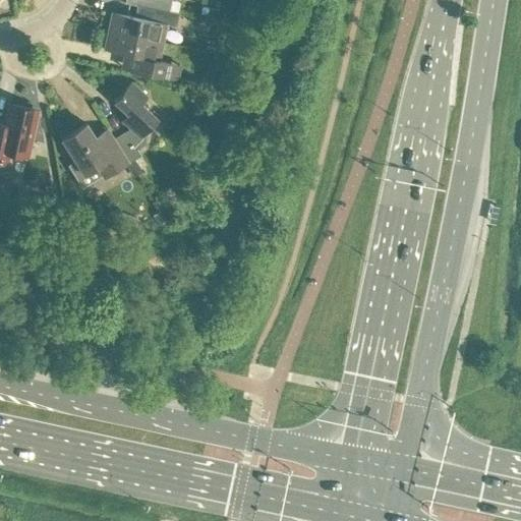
[(127,0),(127,2),(139,5),(169,11),(178,13),(178,12),(168,9),(170,0),(127,0)]
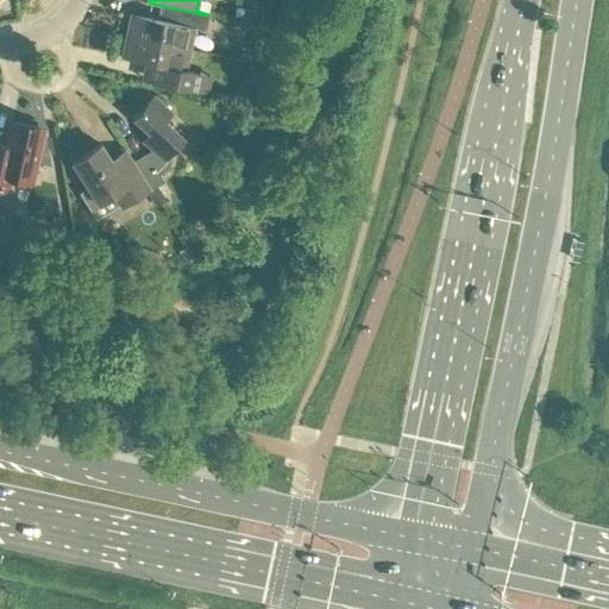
[(198,13),(163,6),(161,19),(129,12),(124,35),(190,49),(198,13)]
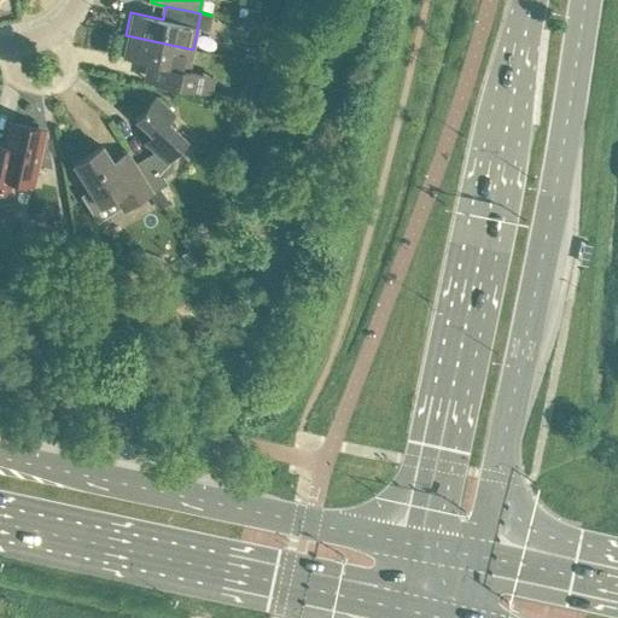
[(256,22),(258,10),(239,7),(237,18),(256,22)]
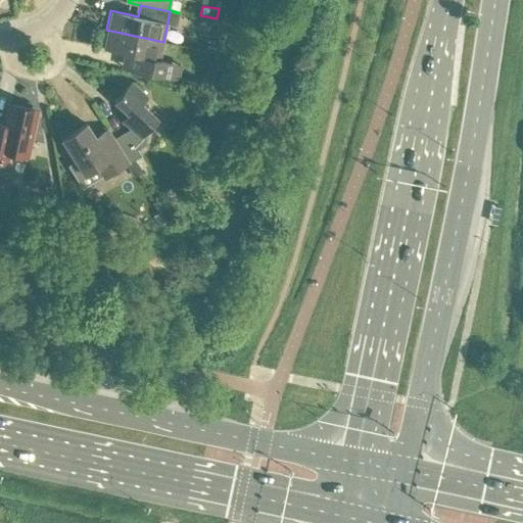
[(163,42),(106,30),(102,48),(124,52),(121,66),(176,79),(179,63),(159,59),(163,42)]
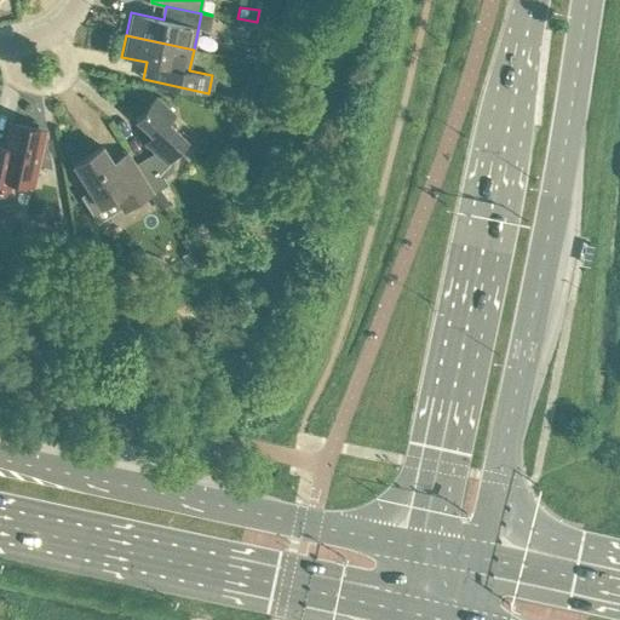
[(135,162),(154,191),(166,183),(161,176),(172,168),(172,162),(168,159),(185,139),(166,121),(173,113),(155,96),(135,119),(151,135),(144,142),(154,150),(151,153),(148,155),(148,154),(135,162)]
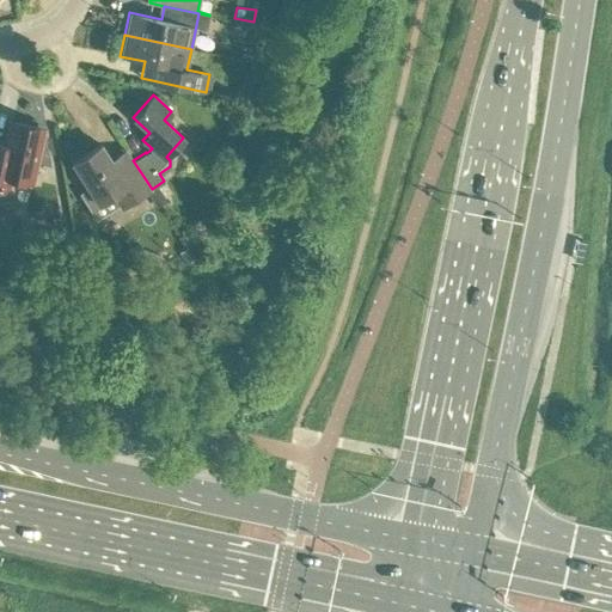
[(38,144),(42,130),(10,123),(2,151),(0,150),(0,190),(6,191),(10,175),(31,179),(35,160),(48,164),(44,145),(38,144)]
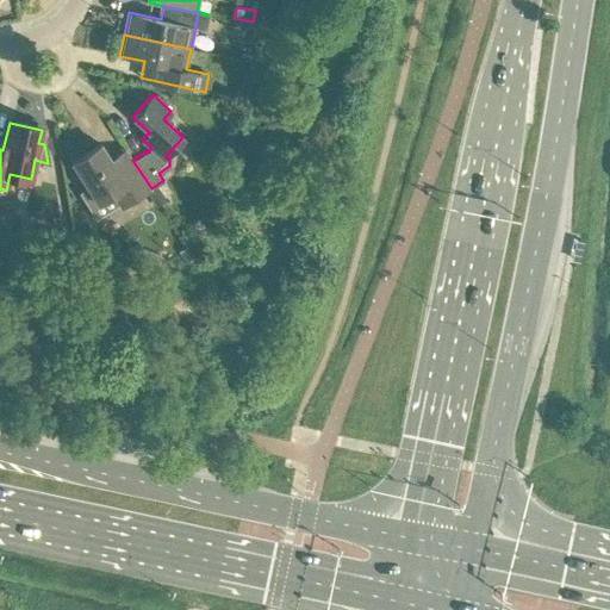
[(149,188),(130,159),(116,168),(109,157),(100,143),(72,161),(88,186),(79,192),(89,209),(112,194),(119,204),(120,206),(149,188)]
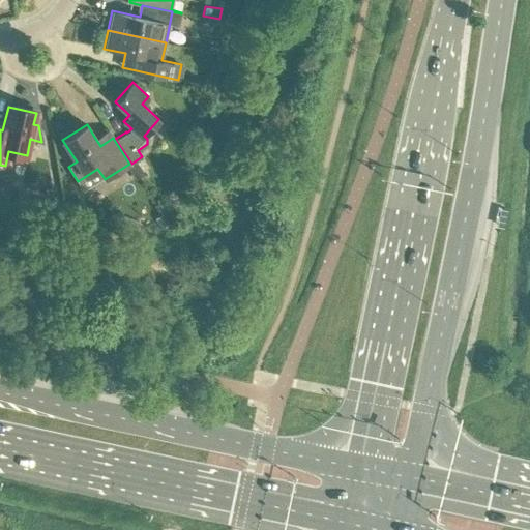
[(163,213),(154,218),(160,228),(169,223),(163,213)]
